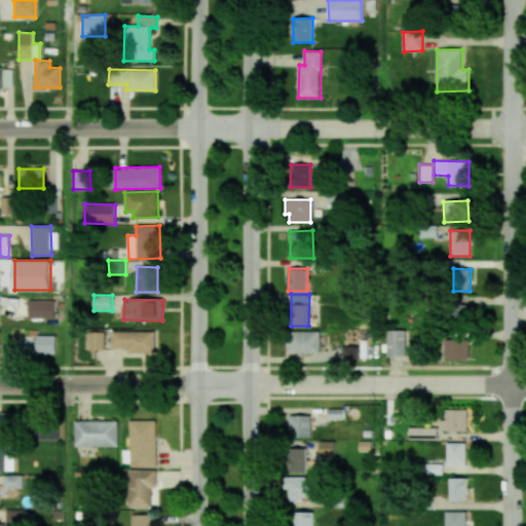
[(28,318),(55,318),(55,300),(29,300),(28,318)]
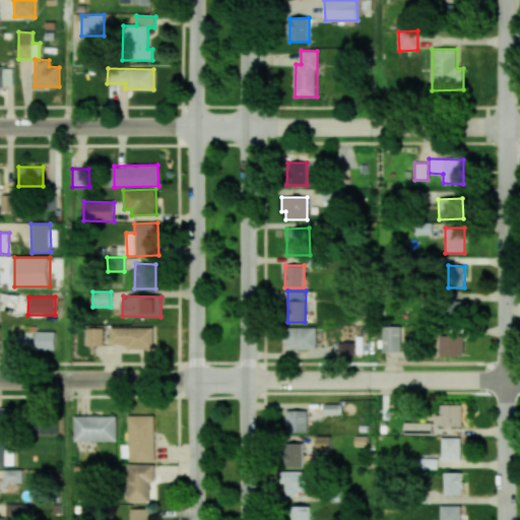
[(463,300),(448,300),(447,319),(462,319),(463,300)]
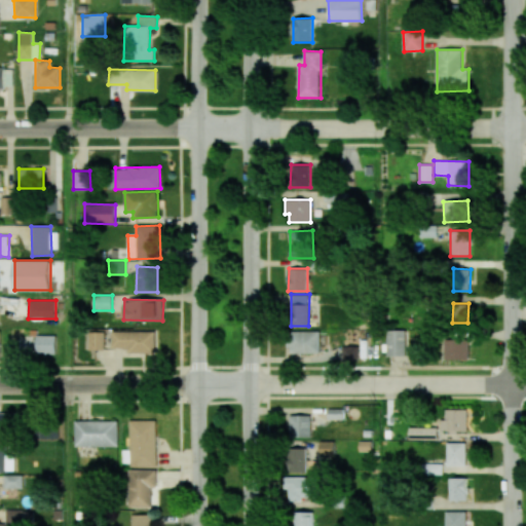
[(105,349),(106,329),(88,329),(88,349),(105,349)]
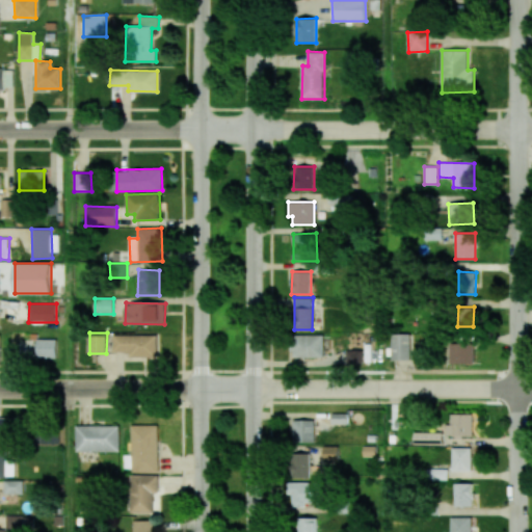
[(392,361),(411,360),(411,334),(392,335),(392,361)]
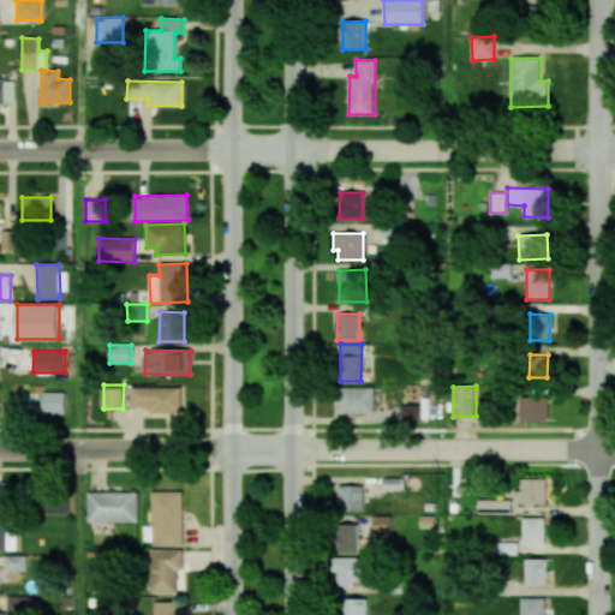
[(131,407),(149,407),(149,412),(183,413),(184,388),(131,387),(131,407)]
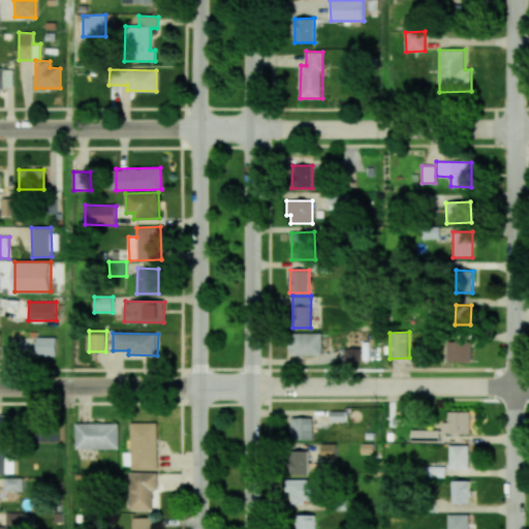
[(320,334),(289,333),(288,355),(320,355),(320,334)]
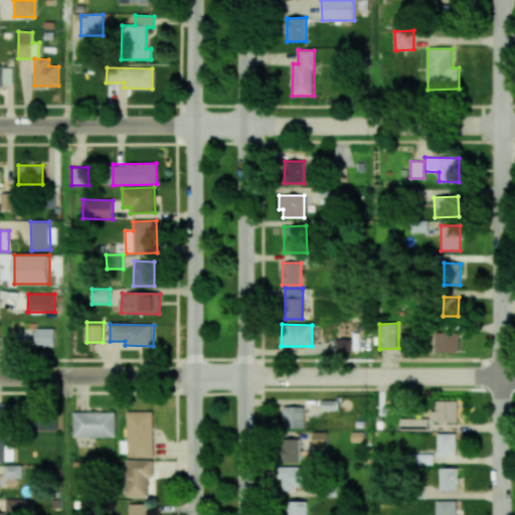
[(54,347),(54,329),(35,328),(35,346),(54,347)]
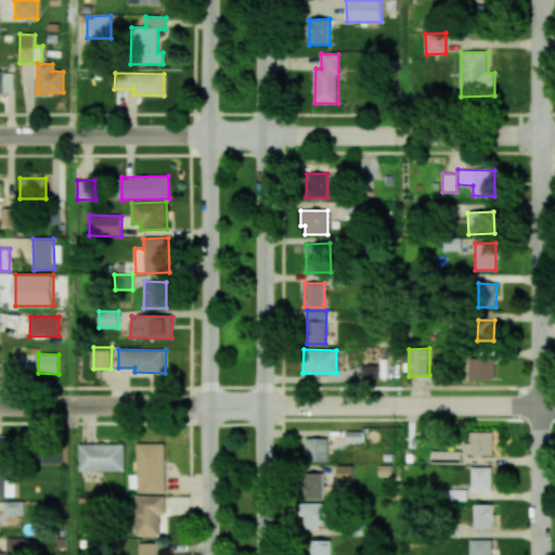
[(494,379),(495,358),(469,358),(469,379),(494,379)]
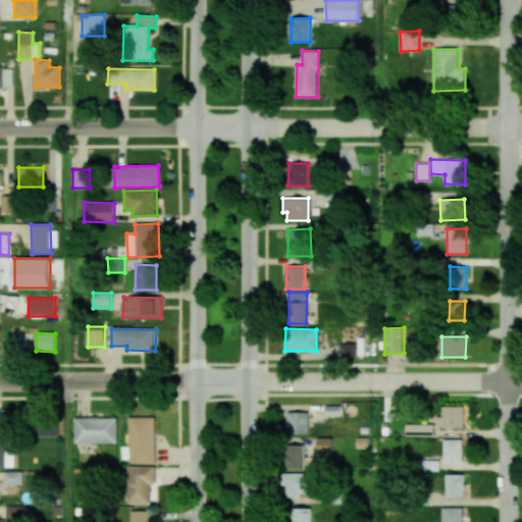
[(340,358),(356,357),(355,342),(338,342),(340,358)]
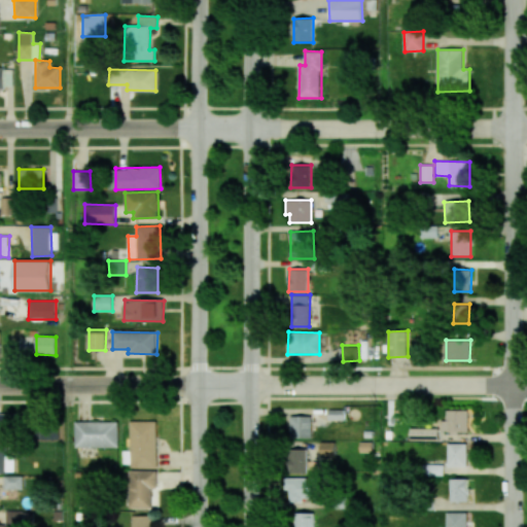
[(468,411),(448,410),(447,420),(443,420),(443,431),(468,432),(468,411)]
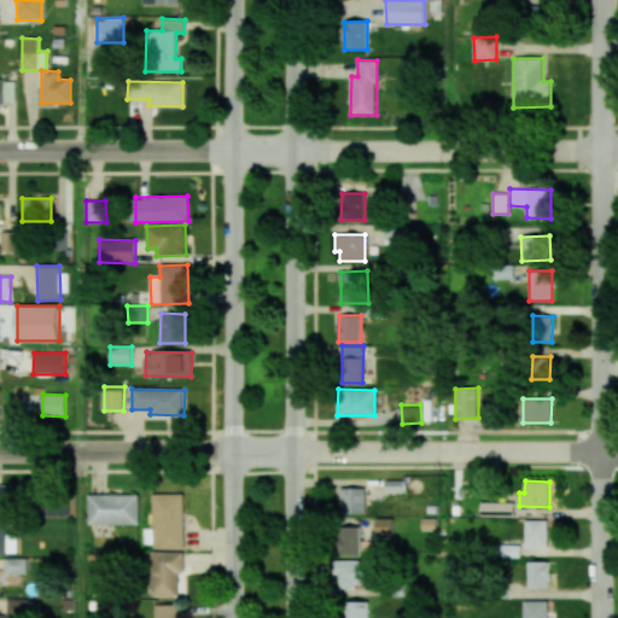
[(0,505),(15,505),(15,487),(0,485),(0,505)]
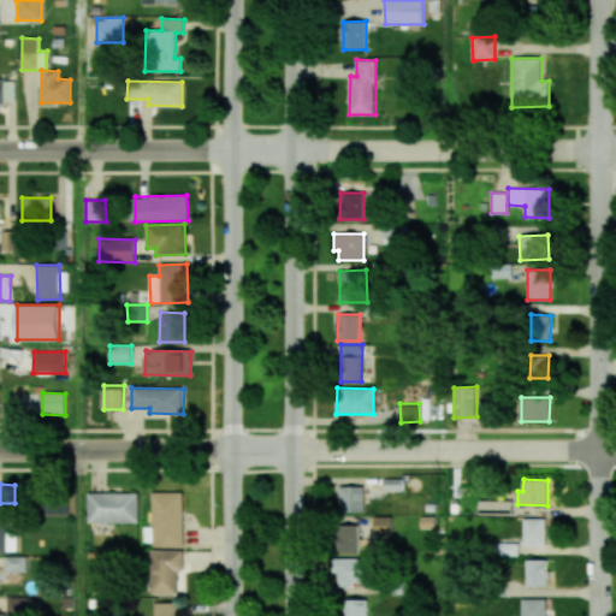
[(365,513),(365,486),(339,487),(339,513),(365,513)]
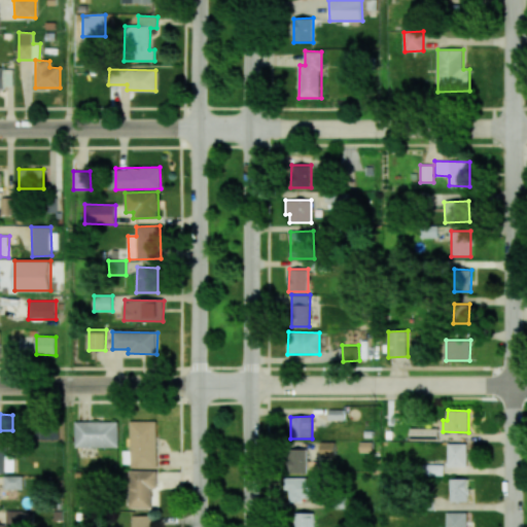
[(75,447),(118,447),(118,421),(75,421),(75,447)]
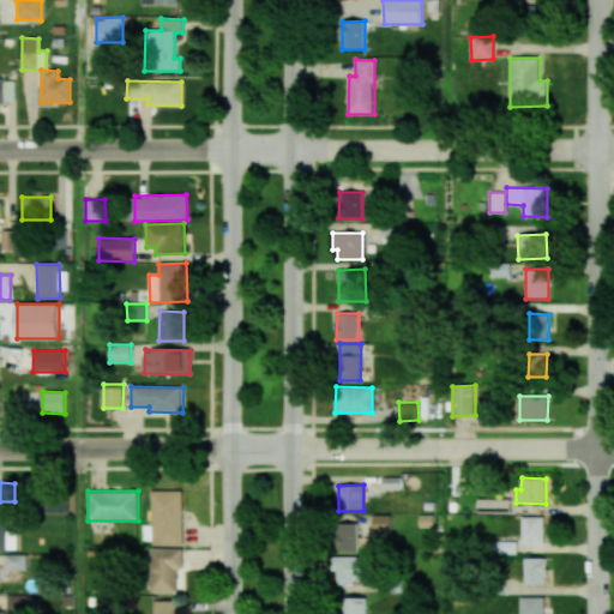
[(184,491),(152,491),(152,525),(144,525),(143,545),(182,545),(184,491)]
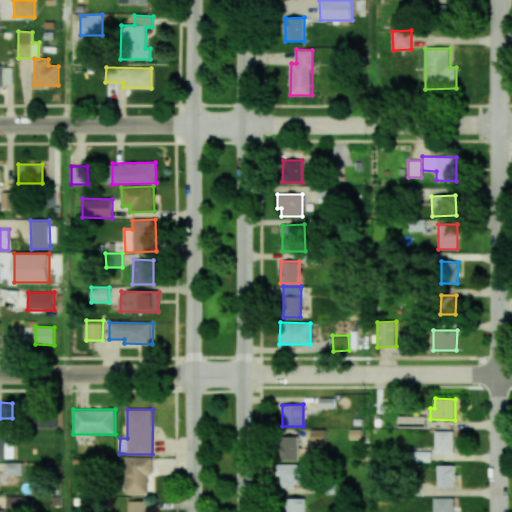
[(55,427),(56,414),(38,413),(37,426),(55,427)]
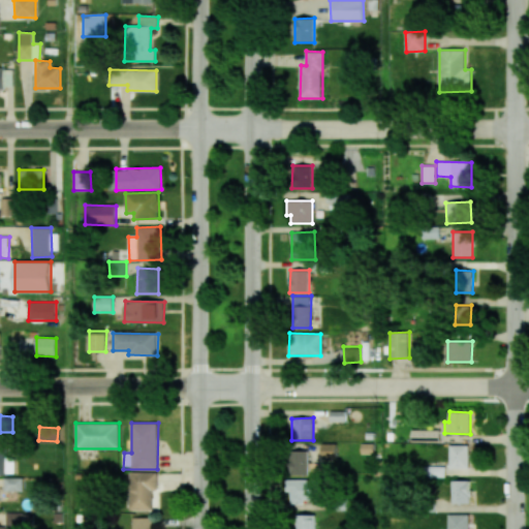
[(441,430),(412,430),(412,441),(441,442),(441,430)]
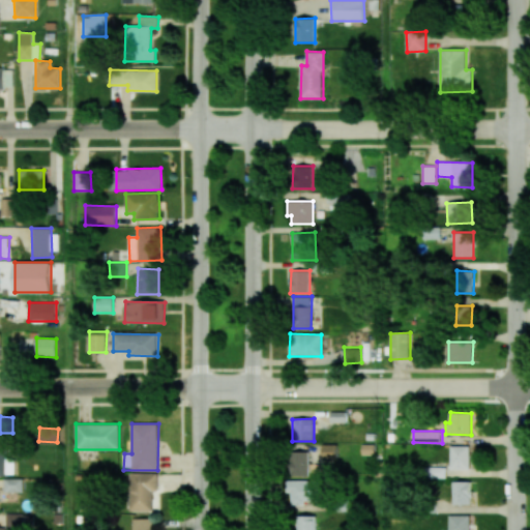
[(336,444),(322,444),(323,460),(336,459),(336,444)]
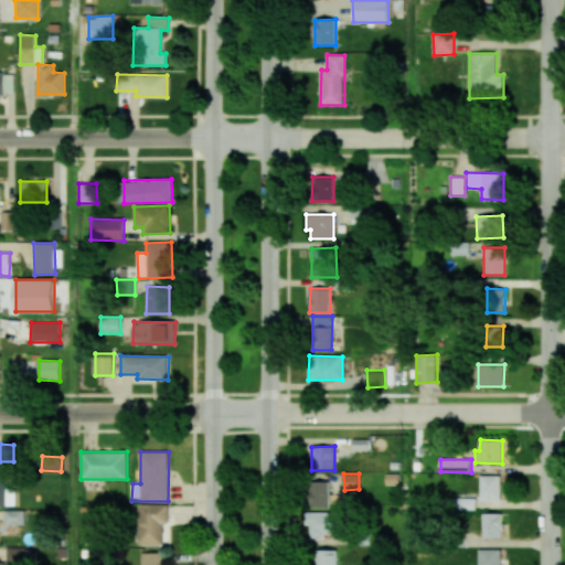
[(480,476),(480,501),(501,501),(501,476),(480,476)]
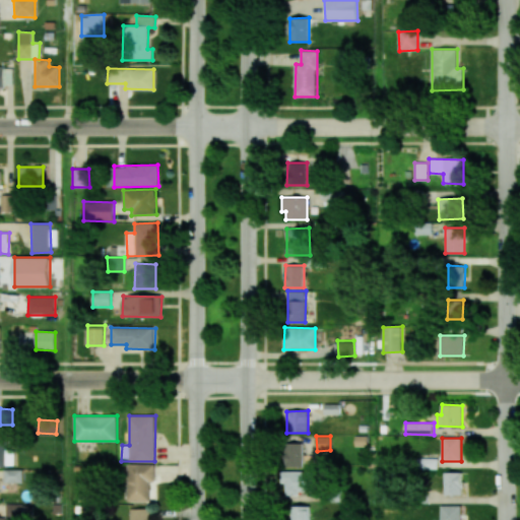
[(0,466),(14,466),(13,441),(0,441),(0,466)]
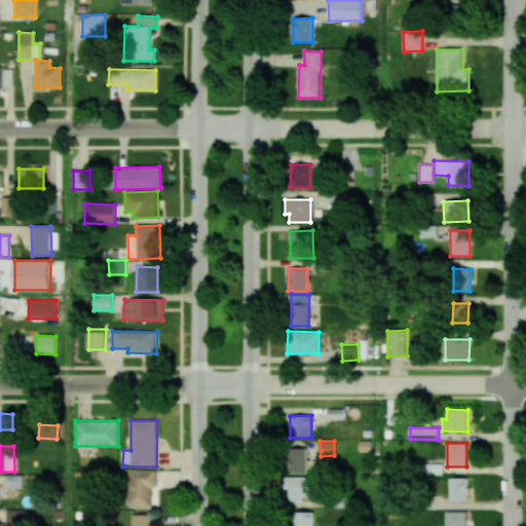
[(307,472),(307,449),(288,449),(289,473),(307,472)]
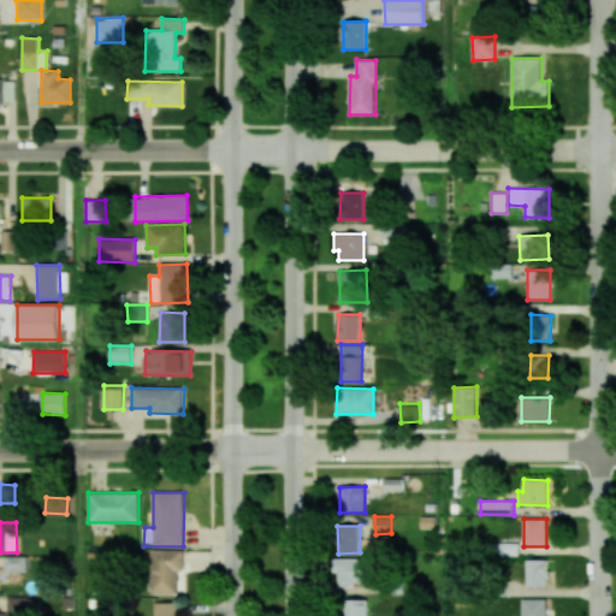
[(519,543),(498,543),(497,555),(517,556),(519,543)]
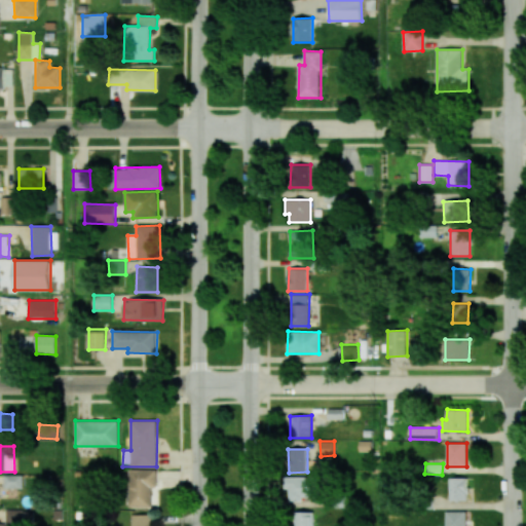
[(151,487),(156,487),(156,470),(128,470),(127,506),(150,508),(151,487)]
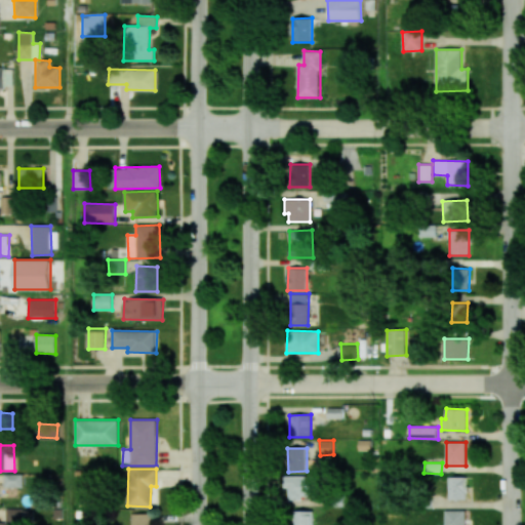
[(24,487),(23,474),(4,474),(4,487),(24,487)]
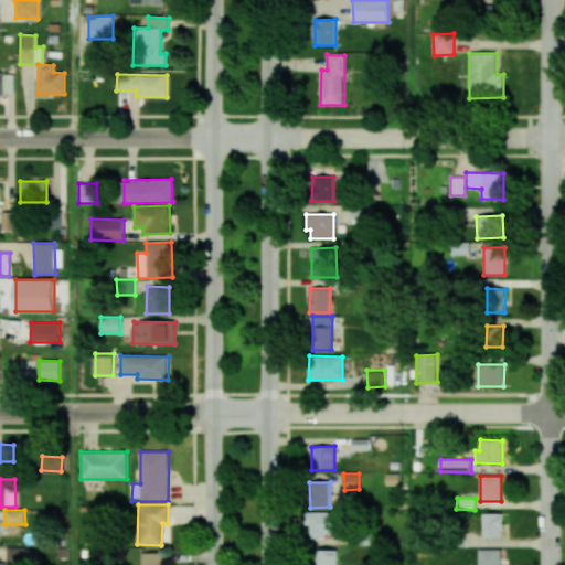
[(336,534),(336,512),(305,512),(305,525),(310,525),(310,537),(323,539),(323,533),(336,534)]
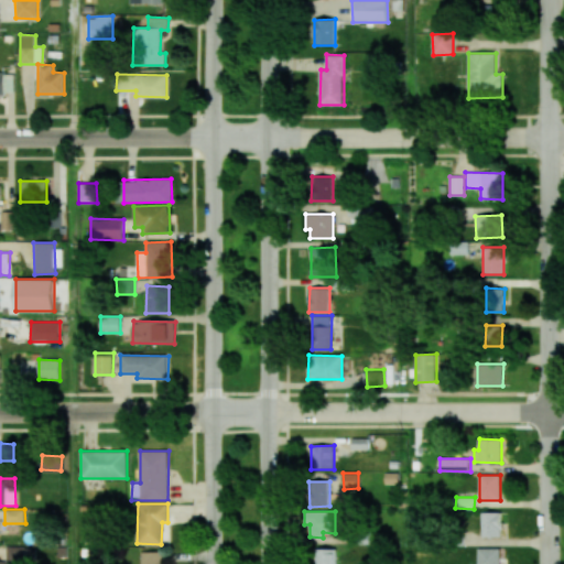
[(500,538),(501,513),(481,512),(481,537),(500,538)]
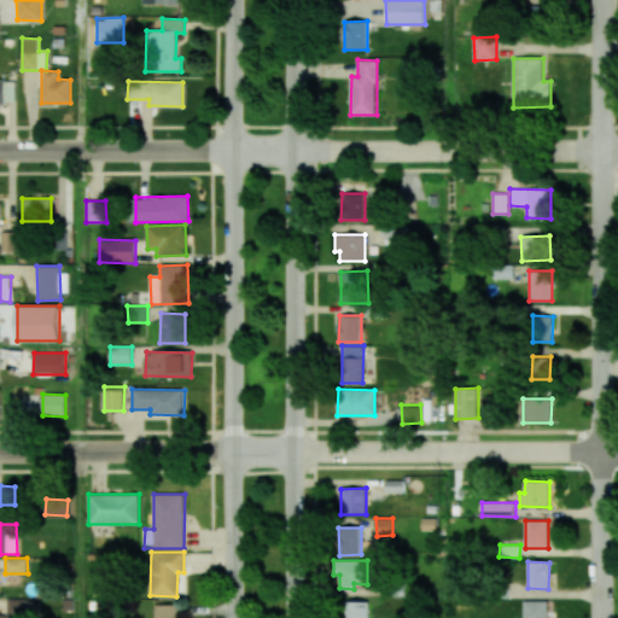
[(0,617),(38,617),(38,599),(4,600),(4,607),(0,607),(0,617)]
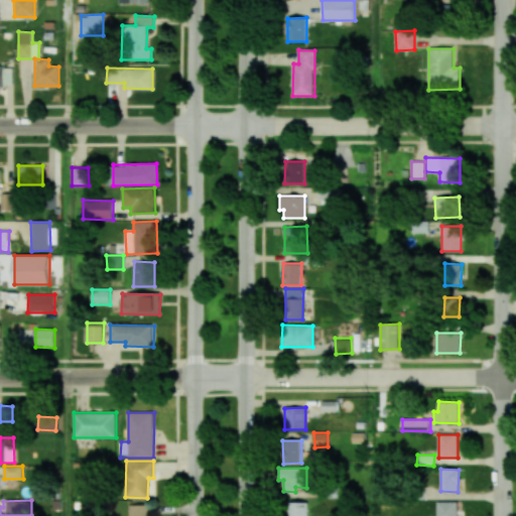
[(306,515),(306,502),(289,502),(289,515),(306,515)]
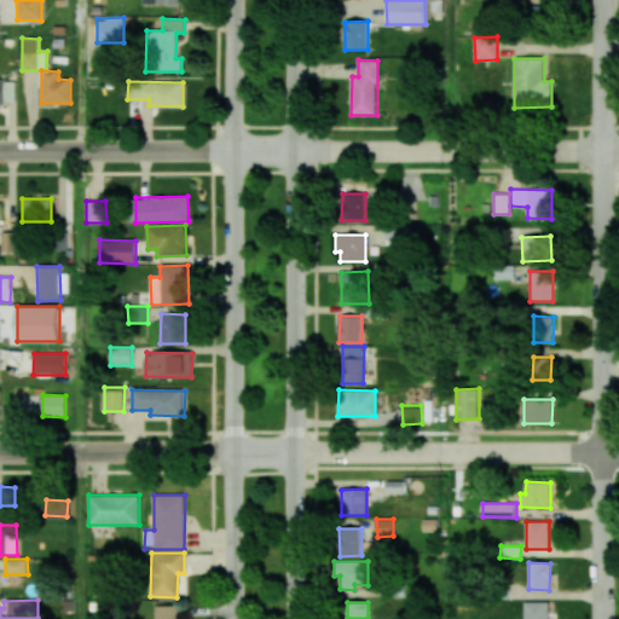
[(548,618),(549,602),(524,602),(524,618),(548,618)]
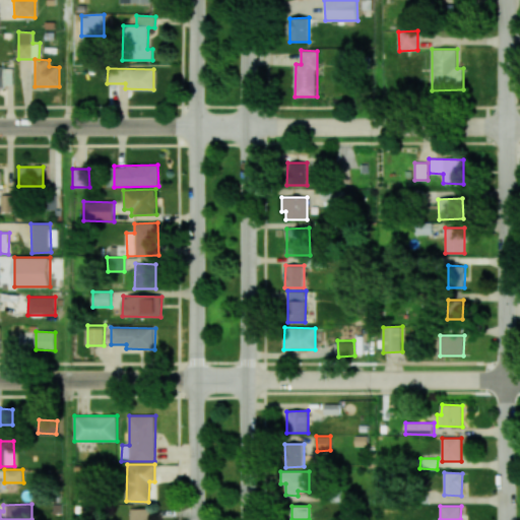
[(129,509),(129,519),(148,519),(148,508),(129,509)]
